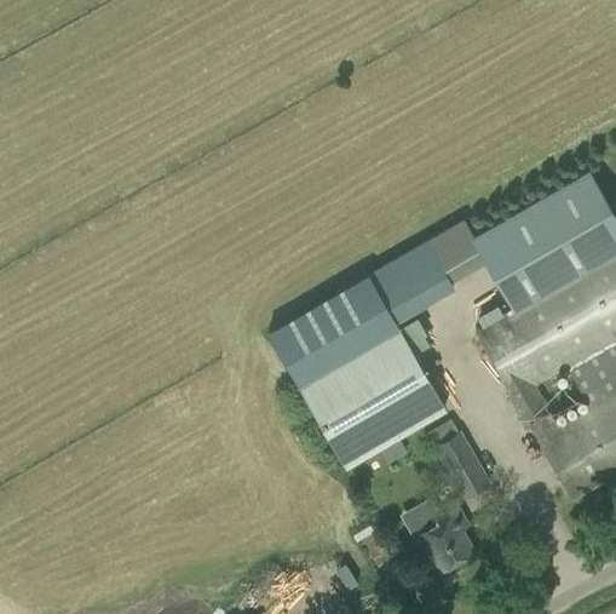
[(615,216),(592,173),(473,242),(514,314),(615,254),(615,216)]
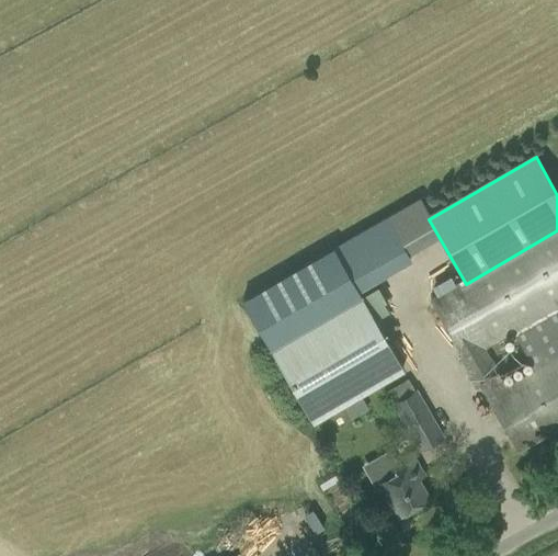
[(557,230),(466,284),(431,303),(431,307),(481,389),(516,453),(557,430),(557,367),(511,396),(487,353),(557,314),(557,230)]
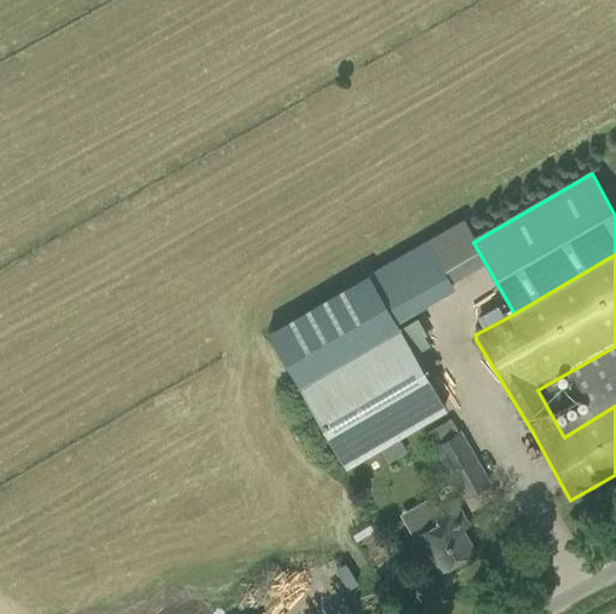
[(300,390),(346,471),(447,412),(369,277),(304,315),(335,369),(300,390)]
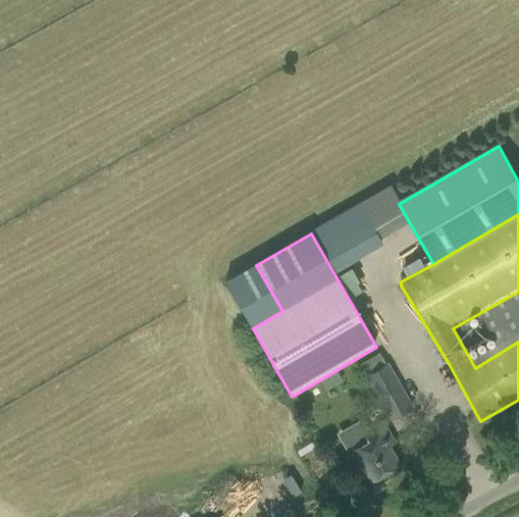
[(414,411),(388,368),(368,380),(393,423),(414,411)]
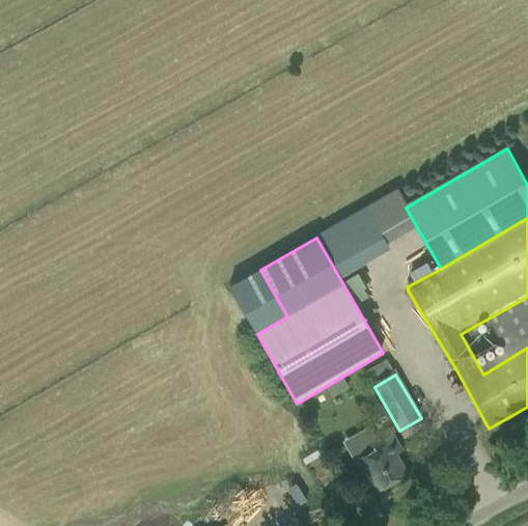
[(366,438),(349,448),(358,465),(362,463),(380,493),(400,481),(407,477),(409,476),(408,475),(407,472),(397,458),(404,454),(393,437),(391,434),(374,444),(371,446),(366,438)]
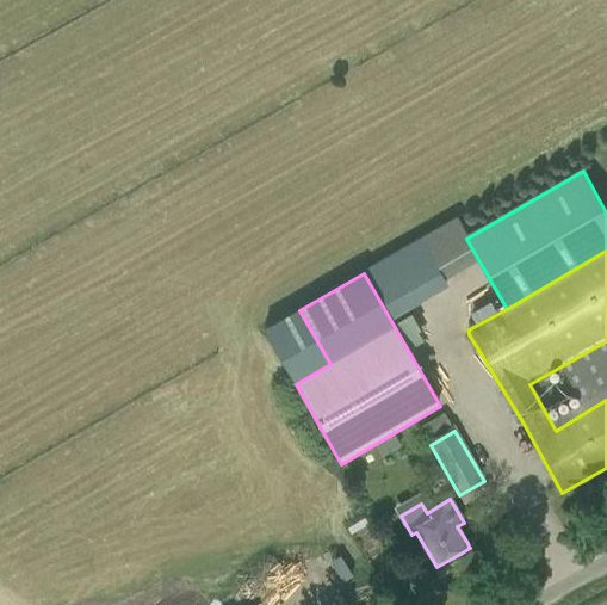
[(305,578),(317,604),(350,590),(338,563),(305,578)]
